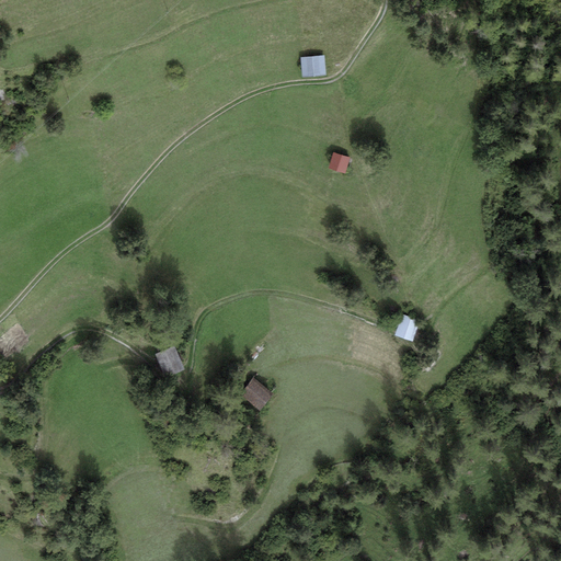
[(327,75),(324,55),(300,57),(302,77),(327,75)]
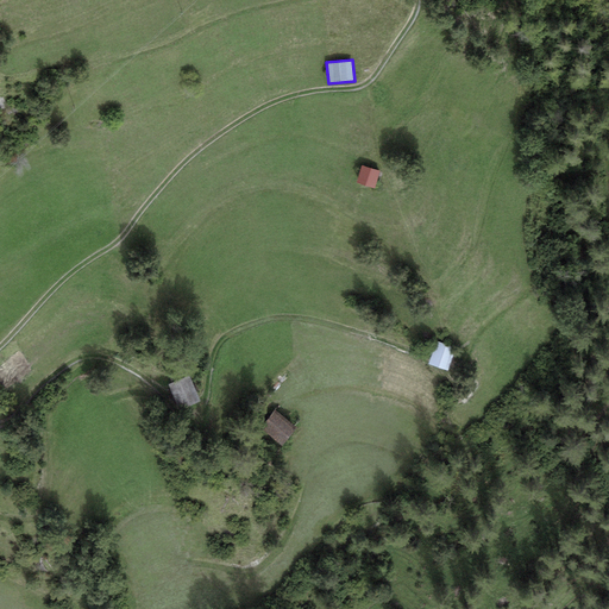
[(381,170),(362,165),(357,182),(375,188),(381,170)]
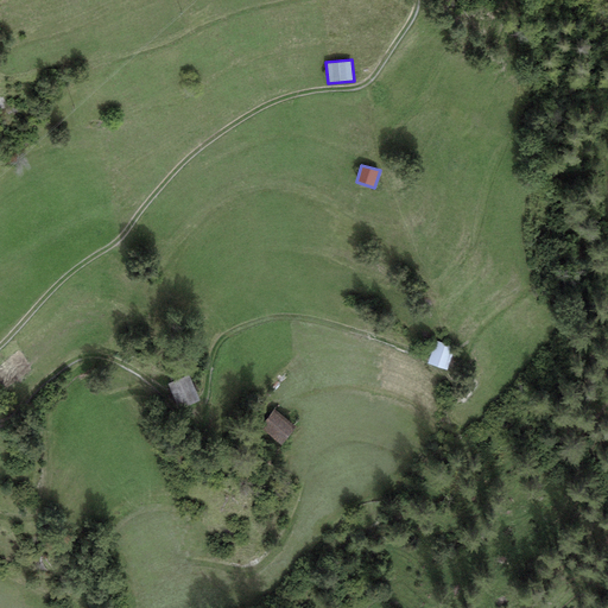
[(455,347),(436,341),(428,362),(448,369),(455,347)]
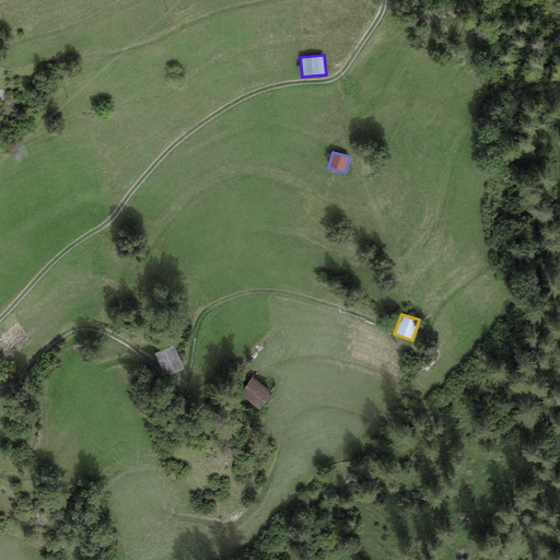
[(175,346),(154,353),(164,376),(184,368),(175,346)]
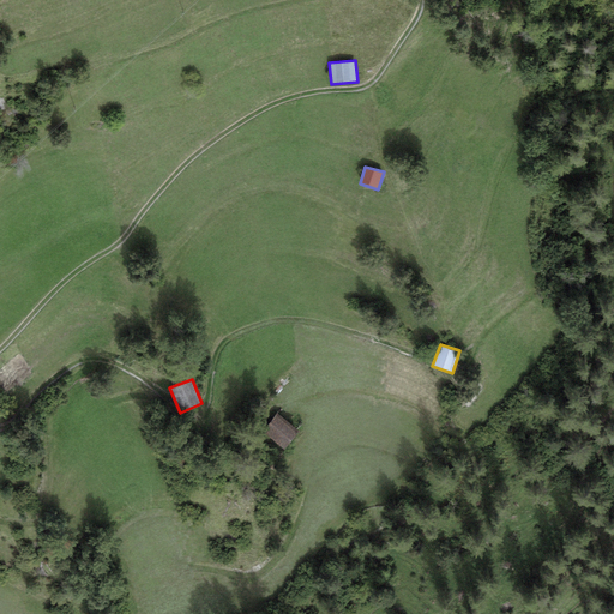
[(300,431),(278,414),(263,432),(284,450),(300,431)]
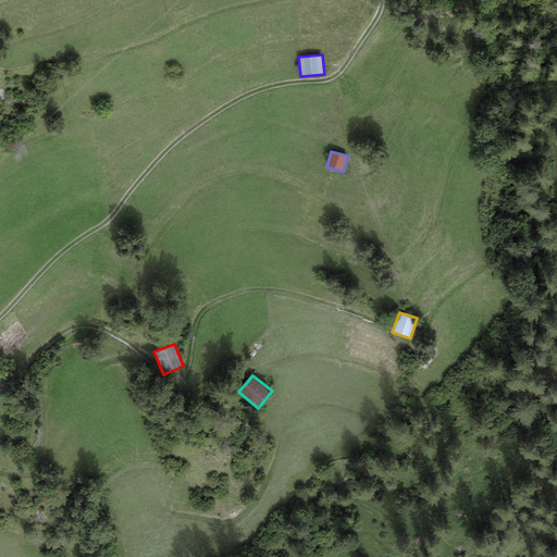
All buildings are outlined.
